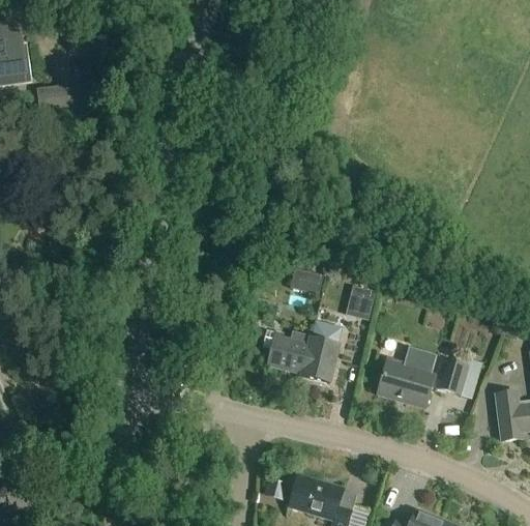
[(0,87),(31,83),(26,47),(23,47),(20,21),(0,23),(0,87)]
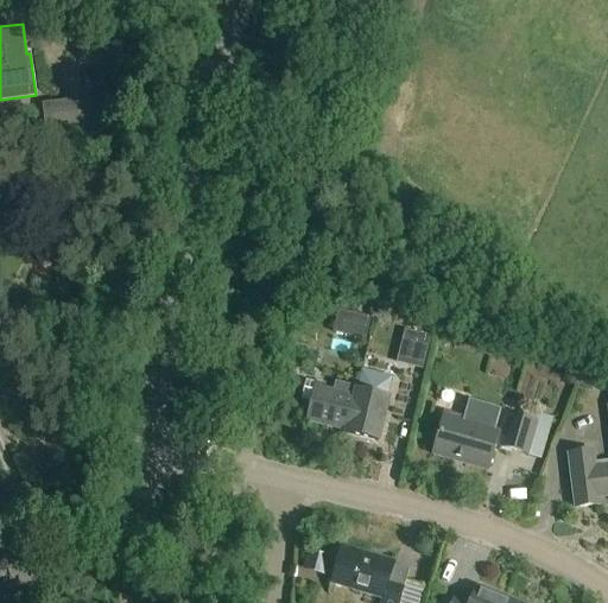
[(106,128),(102,101),(44,108),(48,134),(106,128)]
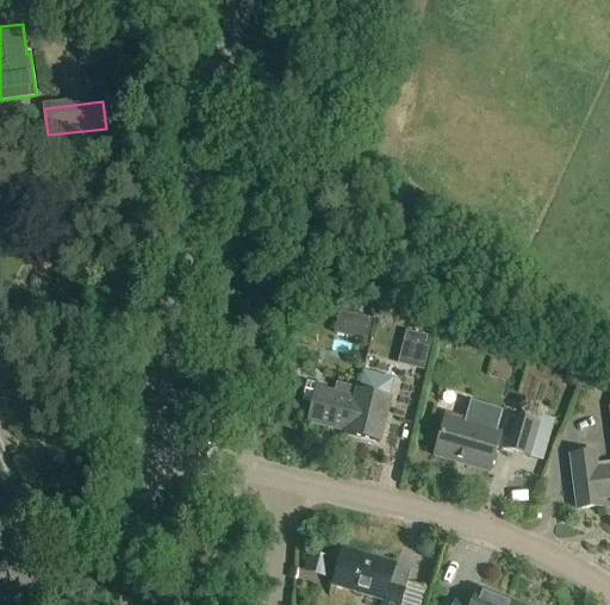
[(344,306),(338,328),(369,336),(375,315),(344,306)]
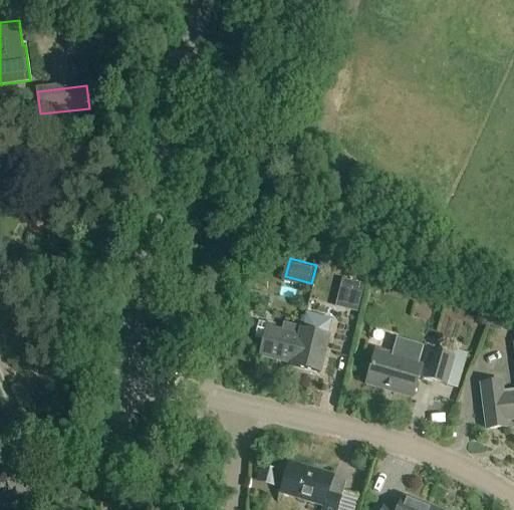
[(334,304),(356,309),(363,283),(341,277),(334,304)]
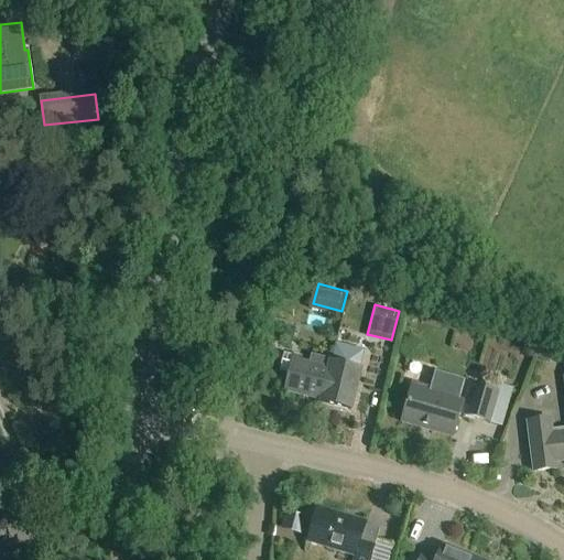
[(543,337),(534,355),(546,361),(554,343),(543,337)]
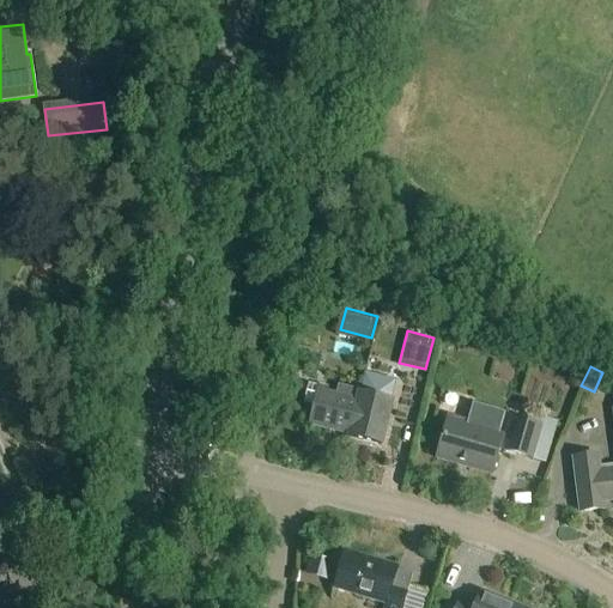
[(368,369),(365,387),(395,391),(399,375),(368,369)]
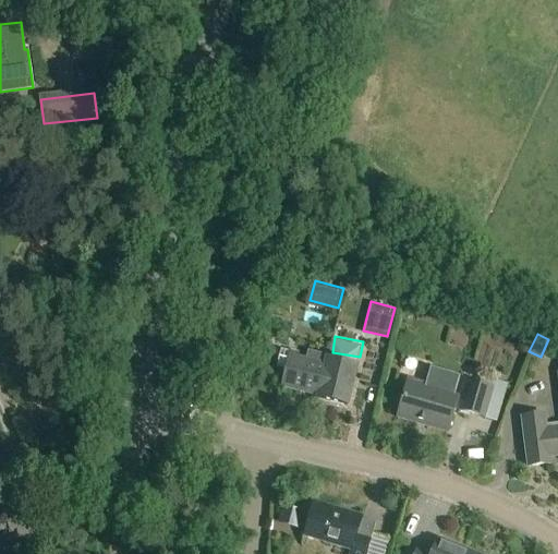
[(316,396),(317,396),(327,357),(327,353),(307,349),(305,359),(296,357),(298,352),(280,348),(276,364),(286,366),(281,384),(317,393),(316,396)]
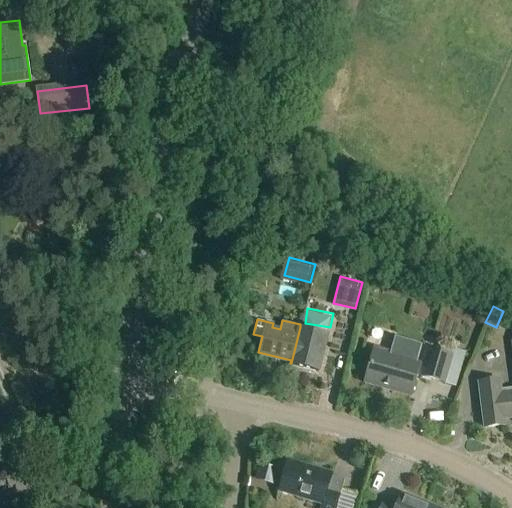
[(300,327),(291,363),(317,369),(326,333),(300,327)]
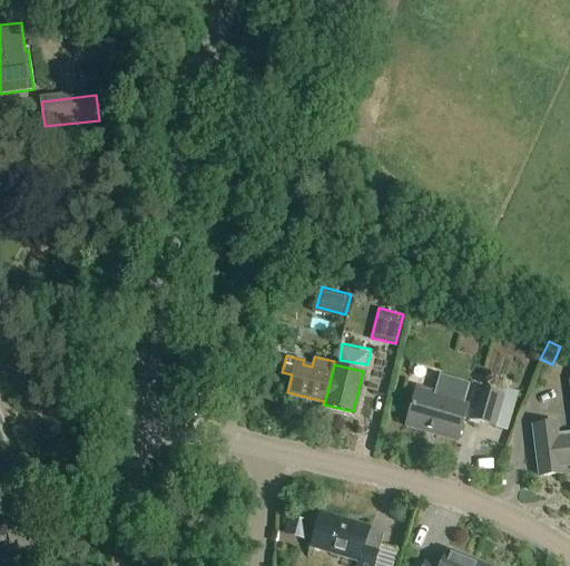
[(440,374),(433,393),(431,399),(413,393),(404,425),(457,439),(463,416),(493,425),(502,394),(477,387),(471,405),(463,402),(469,382),(440,374)]
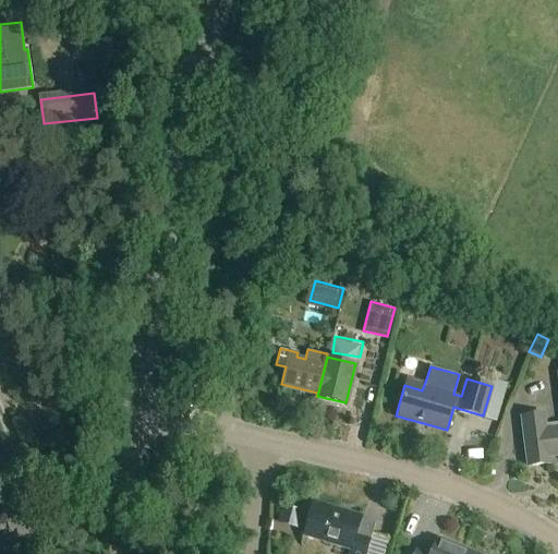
[(557,425),(549,428),(545,423),(543,413),(522,416),(528,464),(549,461),(548,455),(557,453),(557,425)]
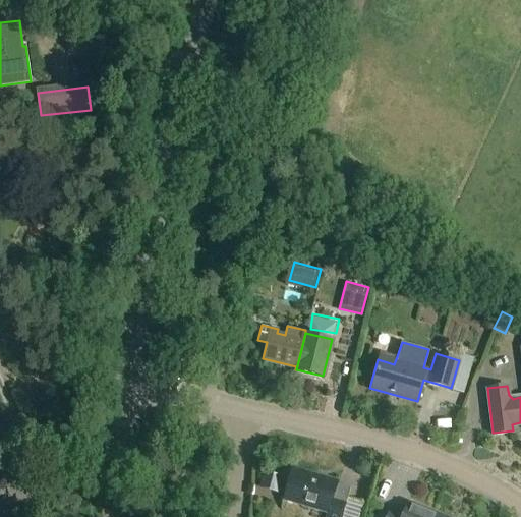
[(340,516),(350,486),(337,482),(337,480),(292,466),(283,498),(327,511),(324,516),(340,516)]
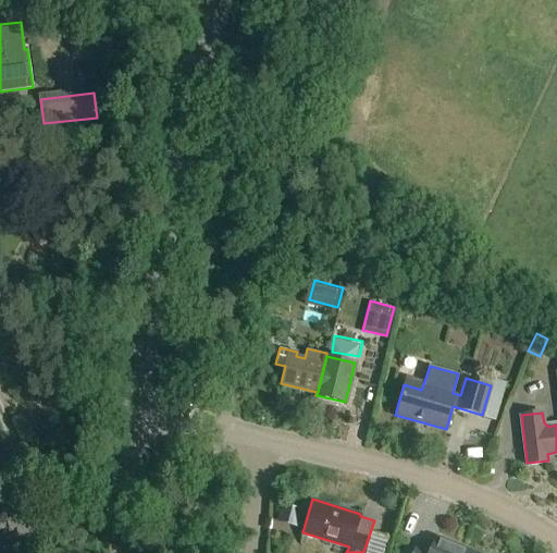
[(478,552),(436,536),(430,551),(416,545),(411,552),(478,552)]
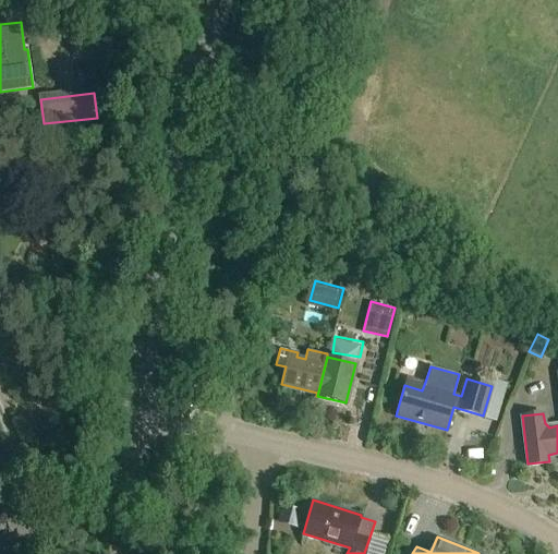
All buildings are outlined.
